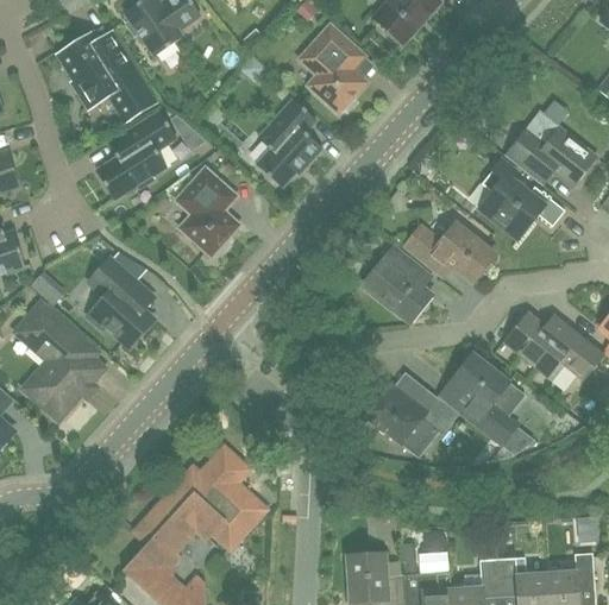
[(164,0),(159,4),(157,0),(140,0),(124,12),(130,19),(125,23),(133,35),(138,31),(155,55),(181,36),(177,29),(199,13),(189,0),(164,0)]
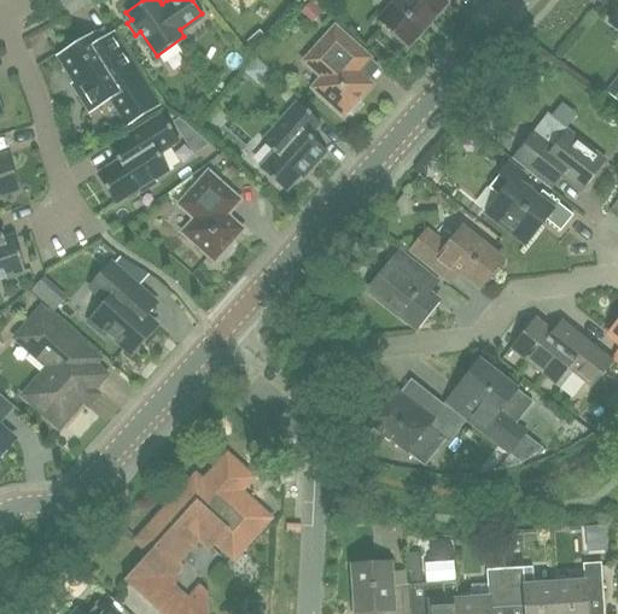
[(392,0),(379,16),(392,28),(390,31),(403,44),(406,40),(408,42),(445,1),(444,0),(392,0)]
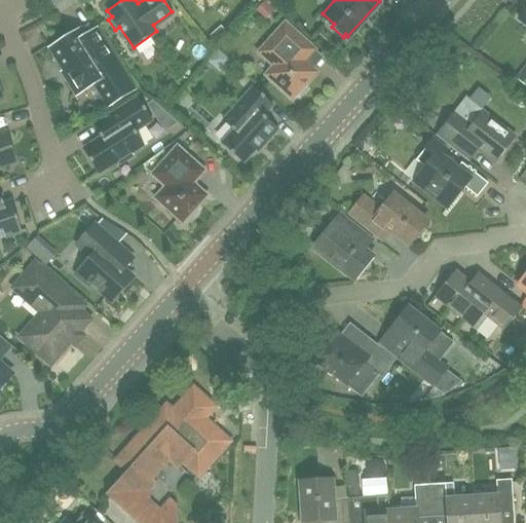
[(323,54),(308,41),(285,20),(257,50),(272,64),(264,73),(292,98),(295,95),(299,96),(306,86),(305,82),(316,70),(312,66),(323,54)]
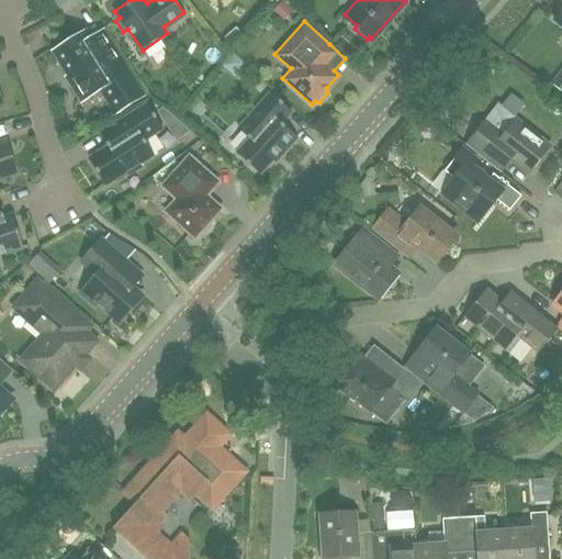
[(86,29),(77,34),(75,35),(72,33),(62,40),(63,43),(54,48),(68,74),(66,75),(81,99),(100,87),(115,111),(143,93),(102,29),(90,36),(86,29)]
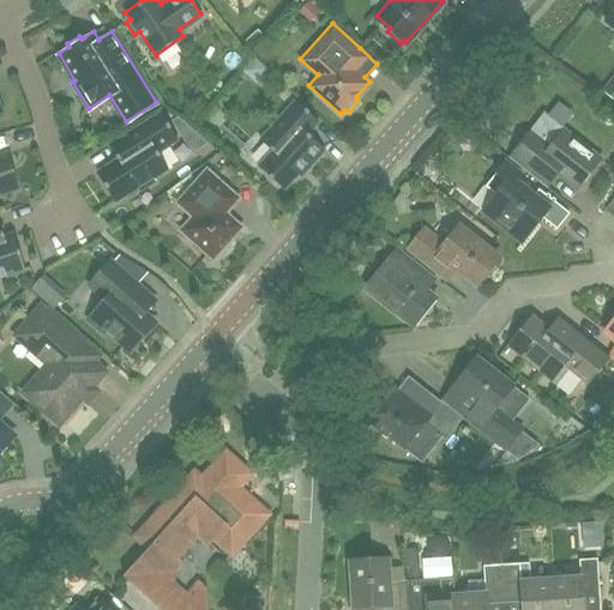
[(260,138),(272,150),(258,165),(283,187),(298,171),(300,174),(324,148),(306,132),(318,120),(295,100),(260,138)]
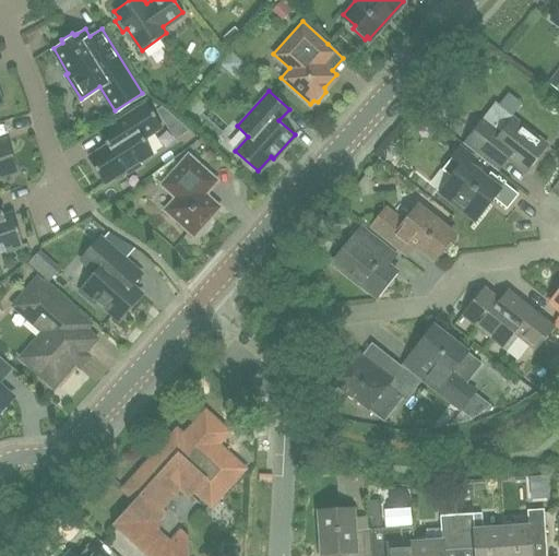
[(99,131),(107,143),(87,156),(104,181),(126,168),(127,172),(140,164),(138,161),(152,152),(142,137),(161,125),(146,102),(99,131)]
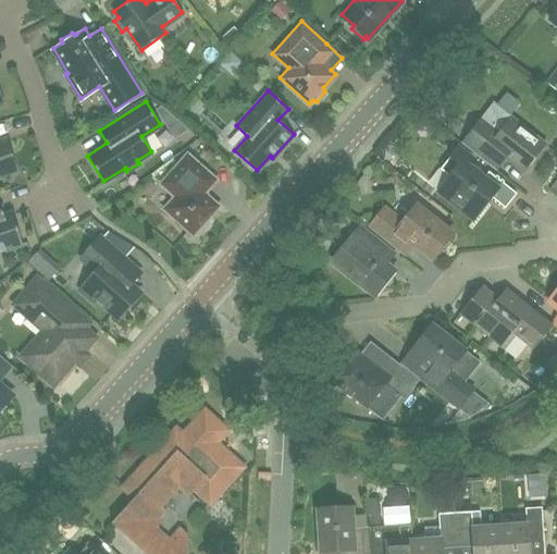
[(510,117),(498,132),(480,118),(461,140),(497,169),(506,157),(524,171),(546,144),(510,117)]
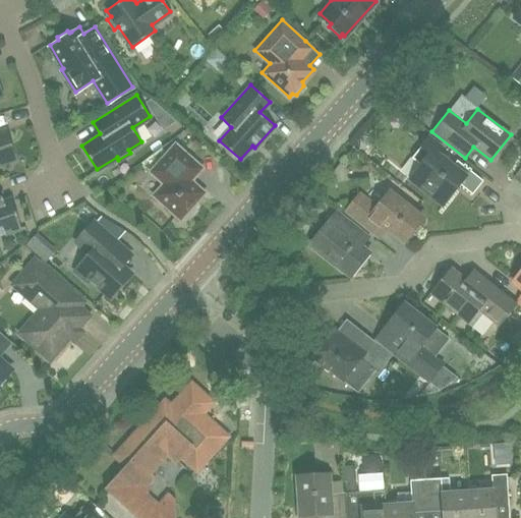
[(0,162),(14,158),(5,129),(0,131),(0,162)]
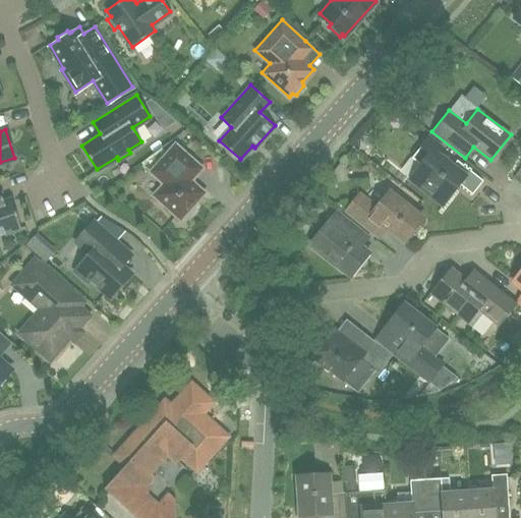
[(471,192),(482,179),(456,158),(452,164),(436,152),(441,146),(427,135),(411,156),(419,162),(408,176),(443,204),(459,182),(471,192)]
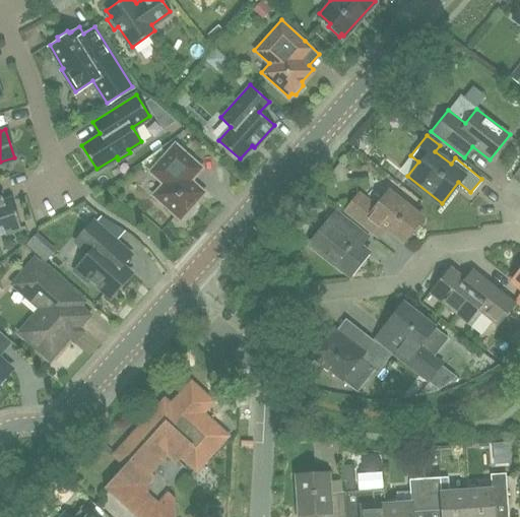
[(202,167),(196,162),(175,142),(149,171),(163,182),(152,194),(180,218),(183,215),(187,216),(194,208),(193,204),(204,191),(191,179),(202,167)]
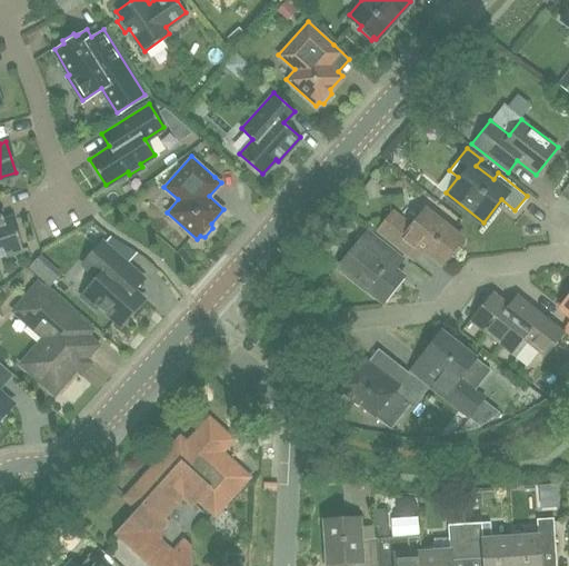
[(377,228),(398,246),(413,258),(422,247),(440,261),(460,237),(423,207),(410,224),(391,209),(377,228)]
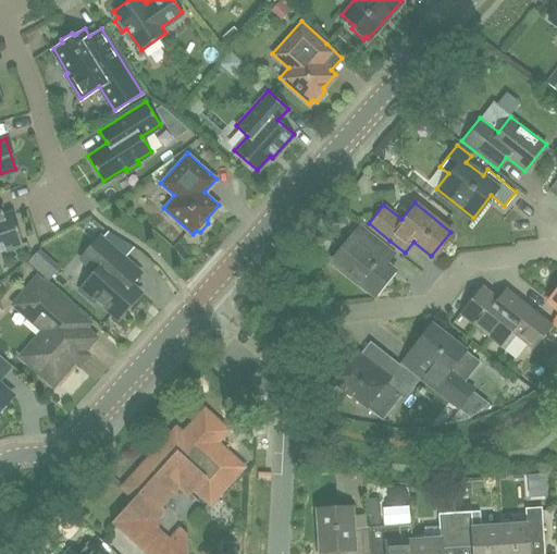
[(0,205),(0,250),(22,243),(12,212),(3,214),(0,205)]
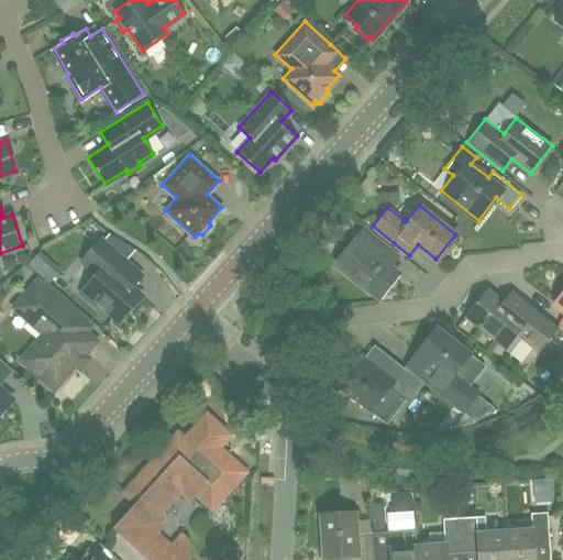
[(396,271),(389,266),(372,252),(381,240),(364,227),(335,262),(377,295),(396,271)]
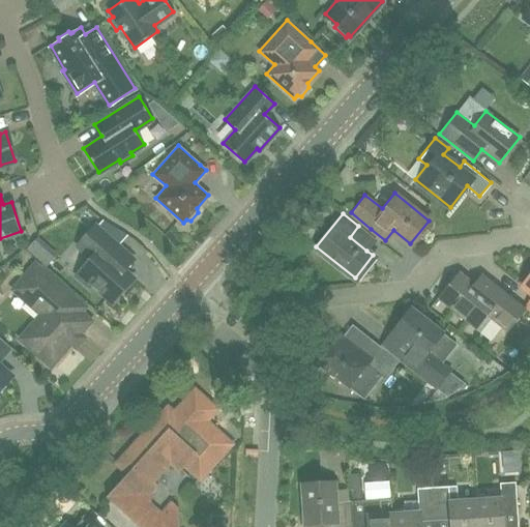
[(134,258),(118,244),(95,224),(75,247),(88,260),(76,273),(90,287),(93,284),(113,301),(134,279),(123,269),(134,258)]
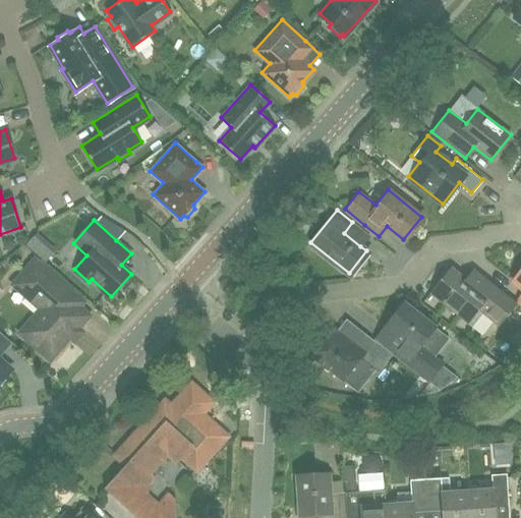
[(84,301),(71,290),(35,257),(11,283),(39,306),(18,330),(40,348),(40,351),(46,356),(54,356),(59,350),(58,347),(67,337),(73,342),(84,330),(77,325),(88,314),(79,307),(84,301)]
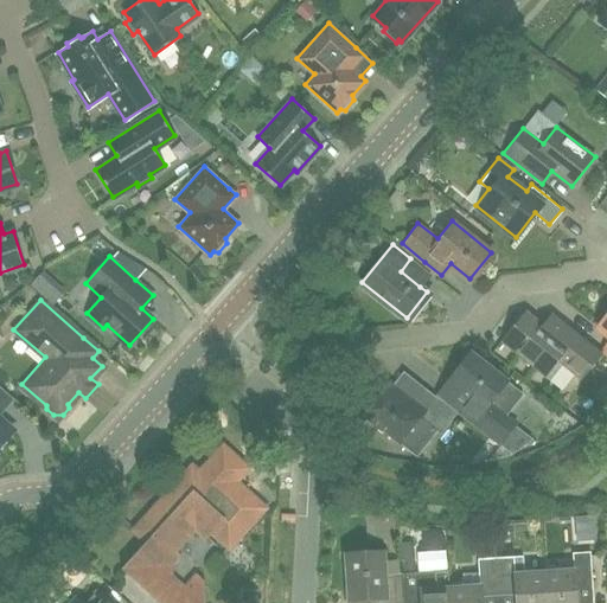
[(549,377),(561,363),(580,377),(600,352),(587,341),(550,312),(542,324),(525,310),(502,340),(536,367),(549,377)]
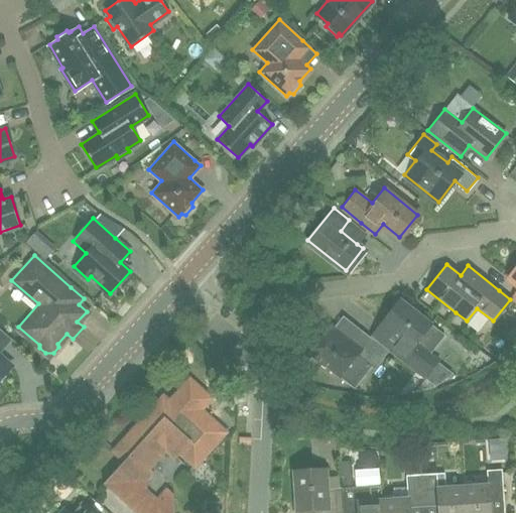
[(515,266),(507,278),(515,284),(515,290),(511,297),(515,300),(515,266)]
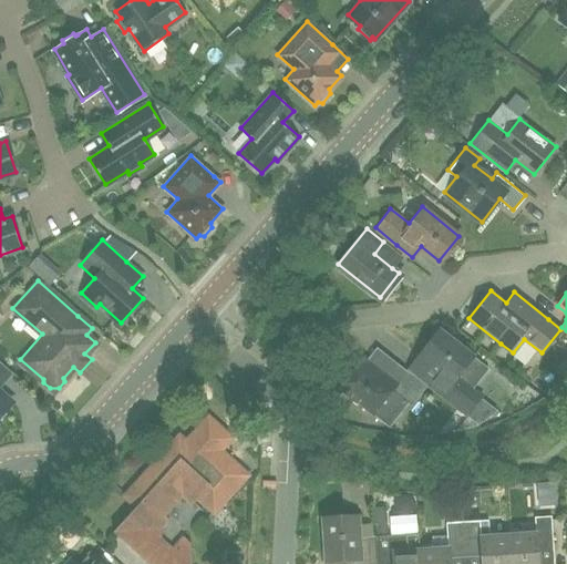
[(439,328),(418,355),(437,369),(426,383),(466,413),(481,396),(455,377),(473,355),(439,328)]
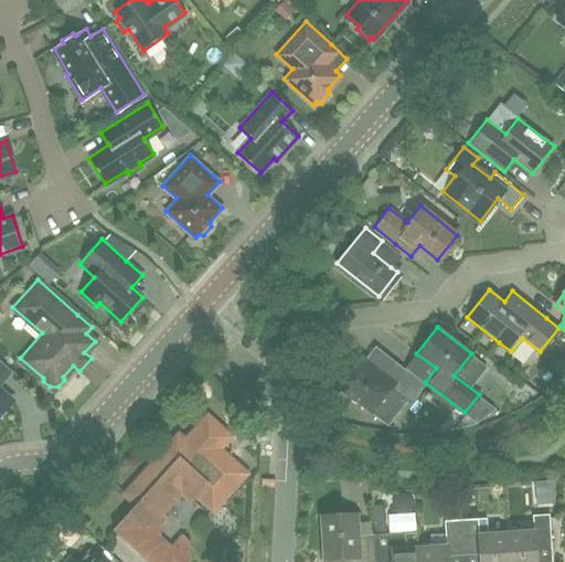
[(424,383),(404,367),(394,379),(362,353),(337,385),(370,411),(390,386),(408,402),(424,383)]
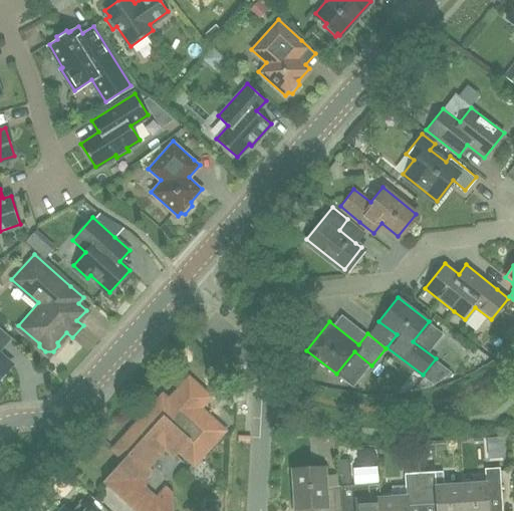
[(0,376),(11,363),(0,353),(0,376)]
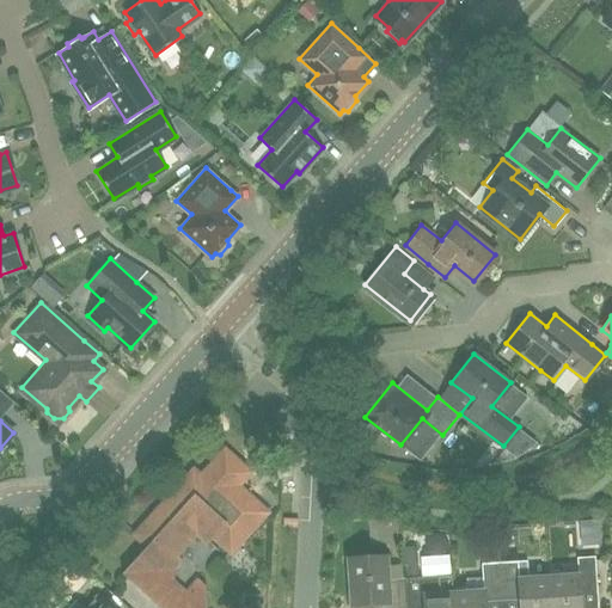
[(182,483),(242,536),(265,511),(236,484),(248,471),(225,450),(201,477),(194,471),(182,483)]
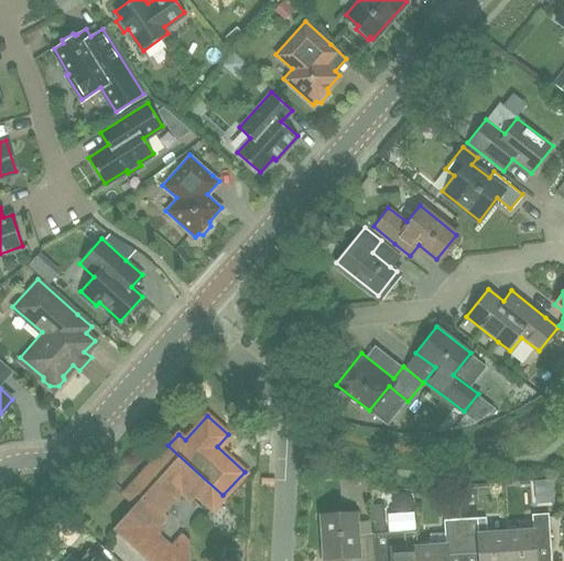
[(114,528),(150,560),(191,560),(190,540),(184,535),(171,548),(153,532),(156,529),(154,527),(185,493),(207,513),(223,495),(167,445),(126,492),(137,502),(114,528)]
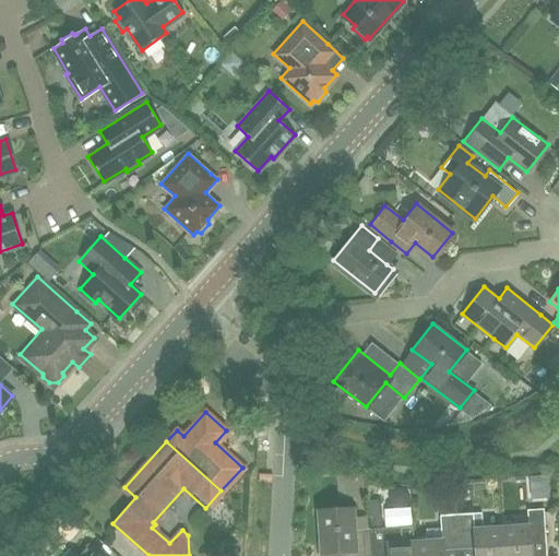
[(344,555),(370,555),(369,531),(354,532),(352,507),(318,510),(321,554),(344,552),(344,555)]
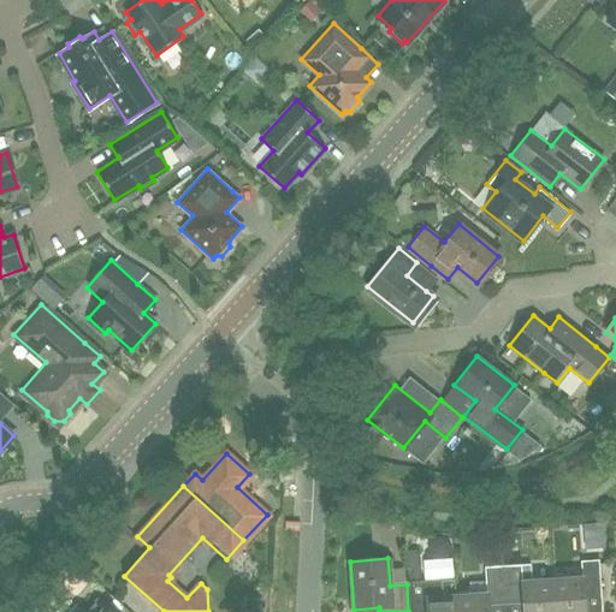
[(551,578),(552,611),(585,611),(584,598),(600,596),(598,558),(580,559),(581,576),(551,578)]
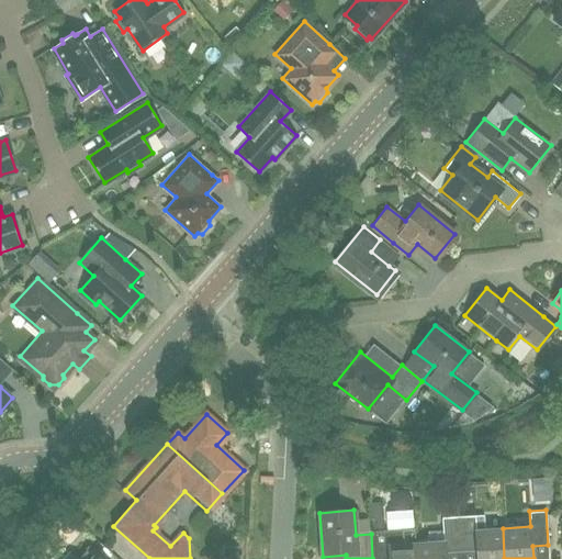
[(458,516),(460,550),(476,549),(476,558),(504,558),(503,528),(476,530),(475,515),(458,516)]
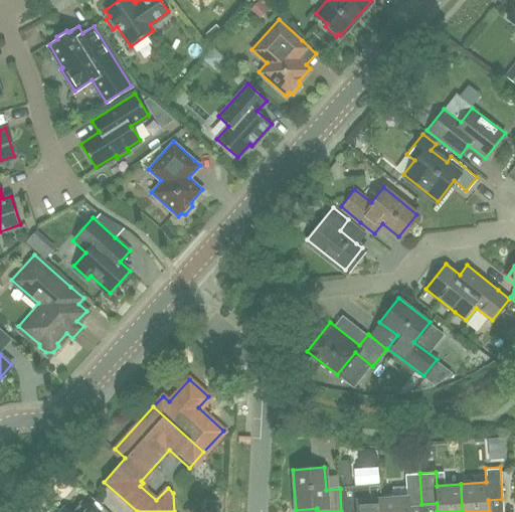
[(421,504),(419,473),(404,474),(405,485),(391,486),(392,497),(380,497),(381,511),(407,511),(407,505),(421,504)]
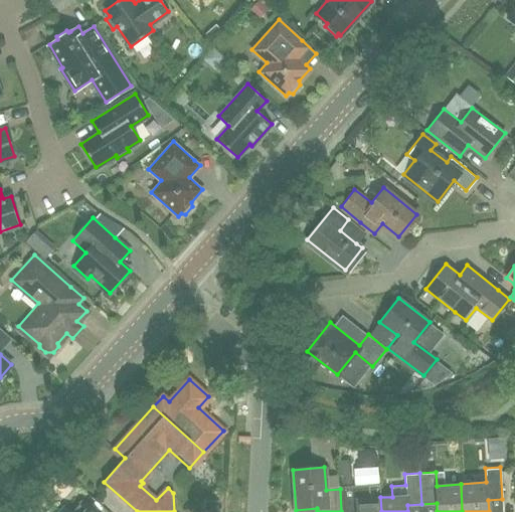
[(381,511),(380,497),(380,483),(340,486),(340,489),(341,511),(381,511)]
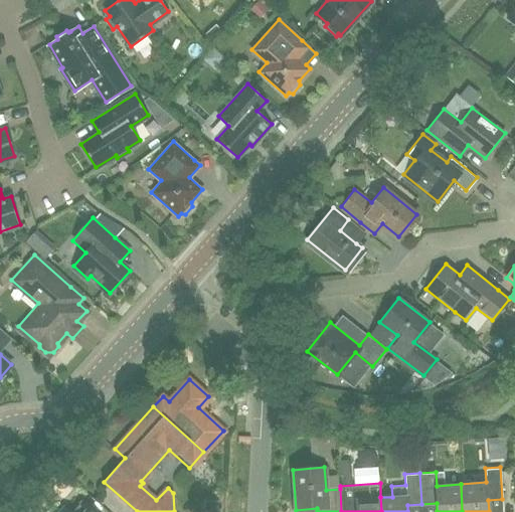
[(94,511),(81,501),(71,511),(70,511),(63,506),(57,511),(94,511)]
